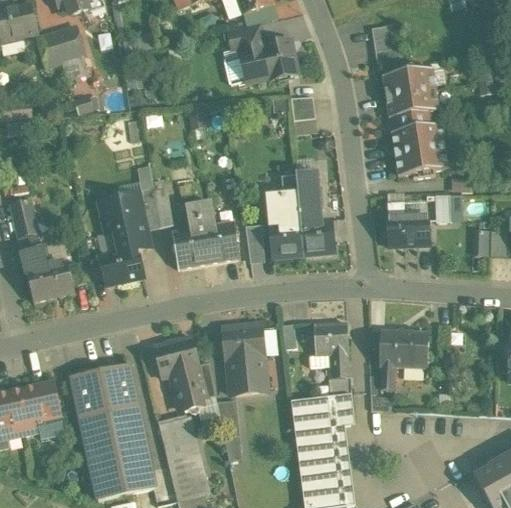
[(54,0),(57,7),(67,4),(71,14),(87,9),(84,0),(54,0)]
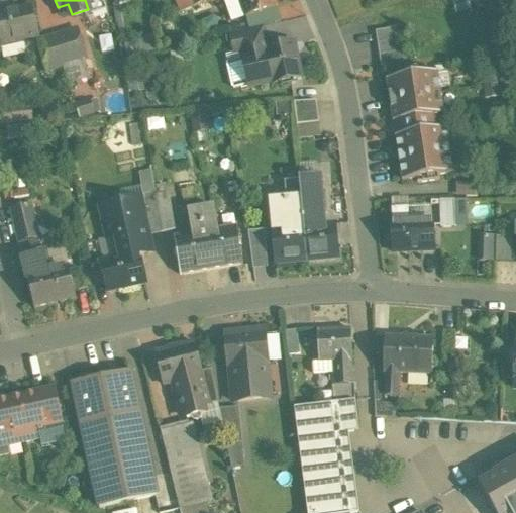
[(238,0),(244,16),(276,5),(274,0),(238,0)]
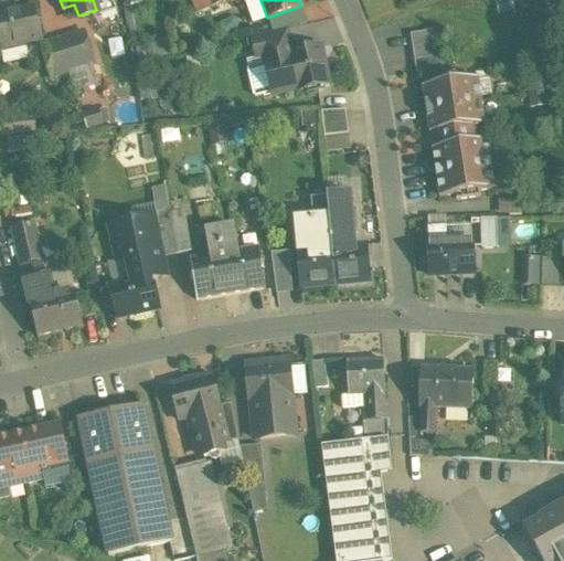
[(33,6),(0,12),(0,49),(17,45),(17,42),(32,39),(40,36),(33,6)]
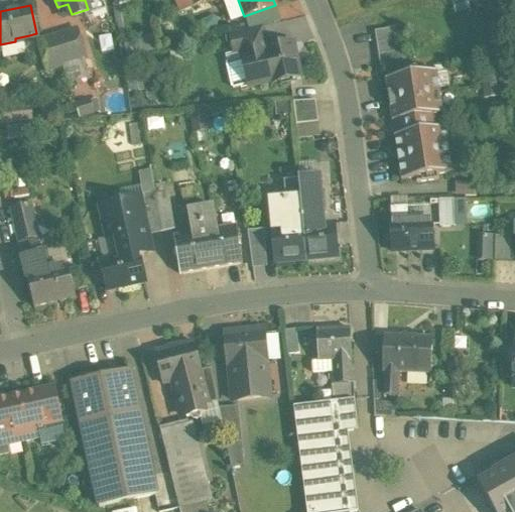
[(260,24),(230,31),(234,51),(240,49),(239,44),(264,39),(260,24)]
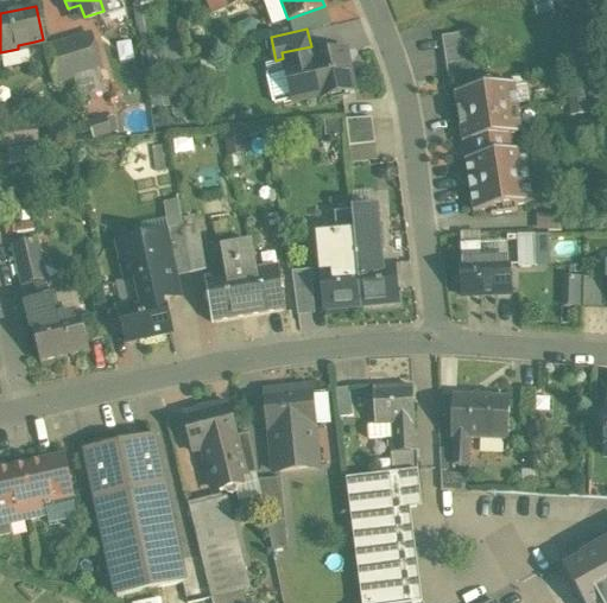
[(468,30),(441,35),(447,75),(474,70),(468,30)]
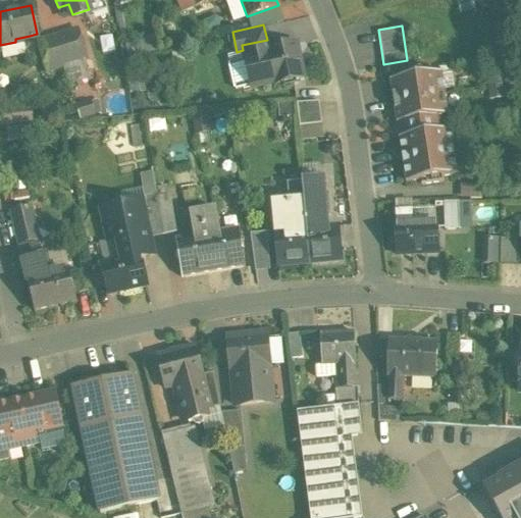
[(77,28),(53,35),(62,63),(71,61),(73,65),(85,62),(84,57),(87,56),(77,28)]
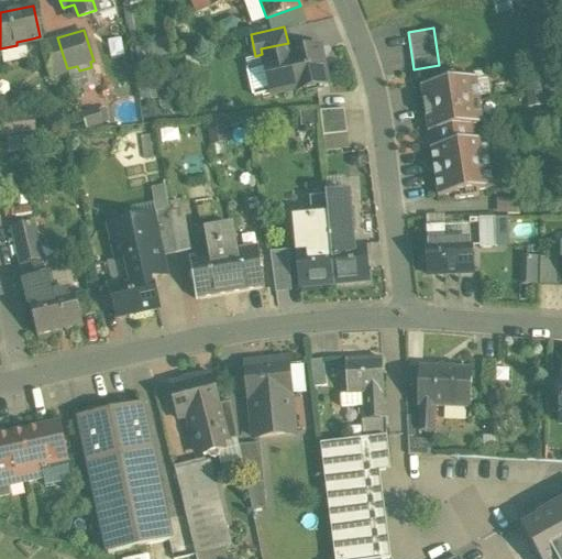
[(57,37),(41,43),(51,74),(67,68),(57,37)]
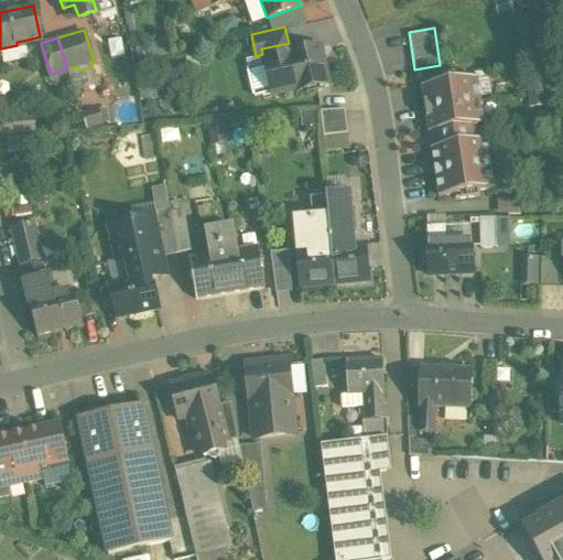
[(289,43),(261,49),(262,54),(271,93),(296,86),(289,51),(291,51),(289,43)]
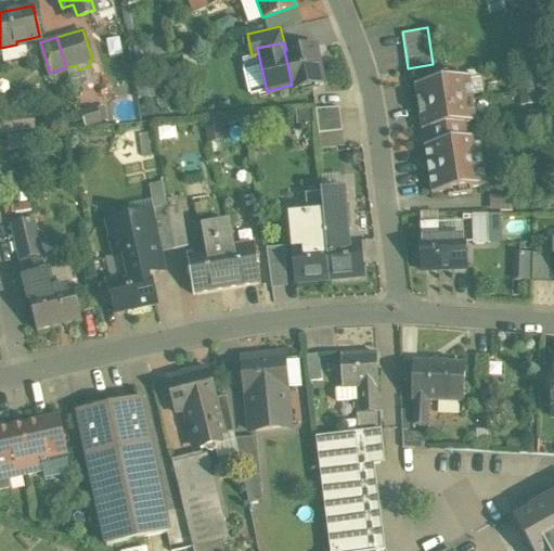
[(286,50),(284,50),(292,85),(293,87),(322,80),(313,43),(286,50)]
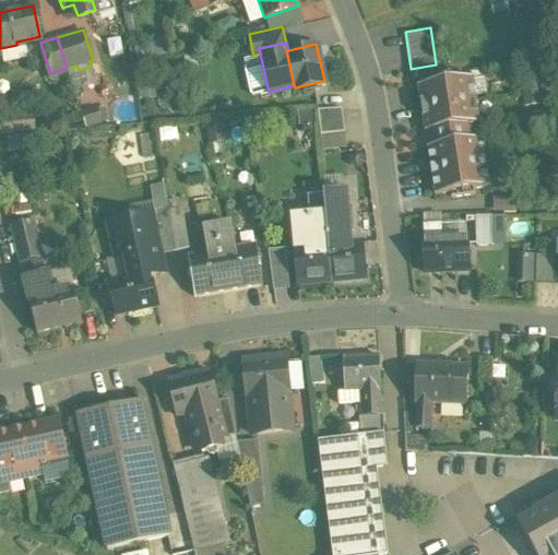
[(472,74),(417,83),(424,129),(430,129),(432,143),(427,144),(434,193),(450,191),(451,196),(474,192),(474,187),(489,185),(482,136),(475,137),(473,121),(479,121),(472,74)]
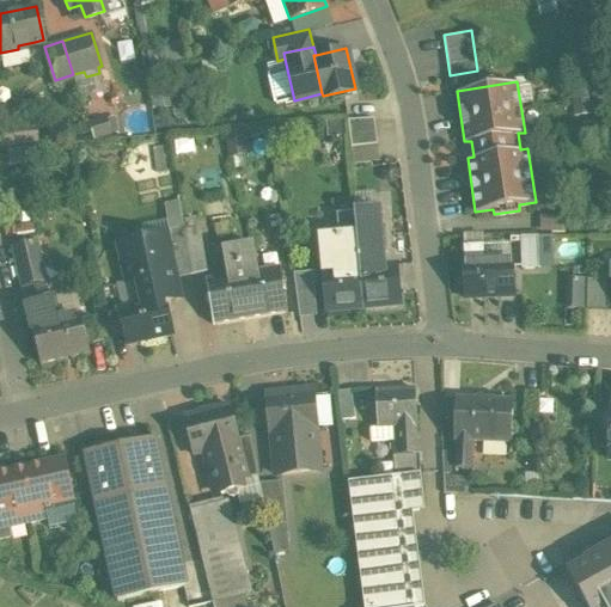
[(373,116),(347,117),(350,145),(377,142),(373,116)]
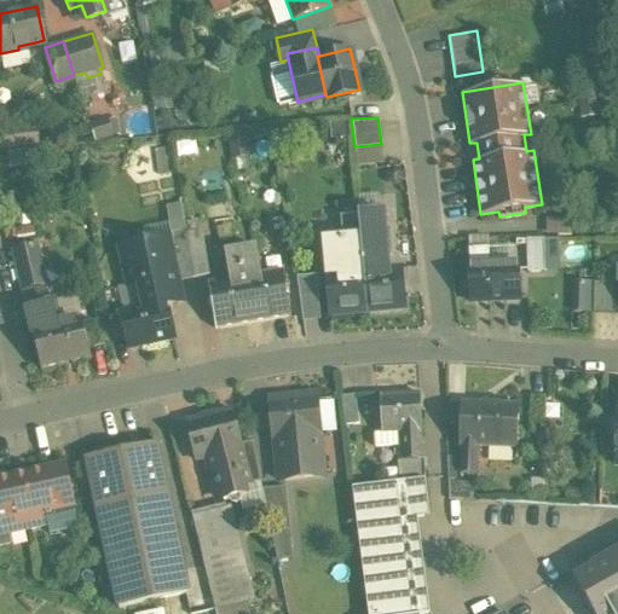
[(347,132),(346,120),(330,121),(331,133),(347,132)]
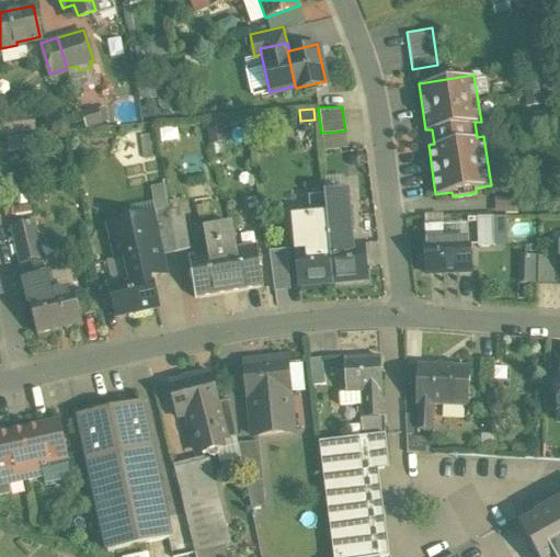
[(212,118),(214,139),(227,138),(224,116),(212,118)]
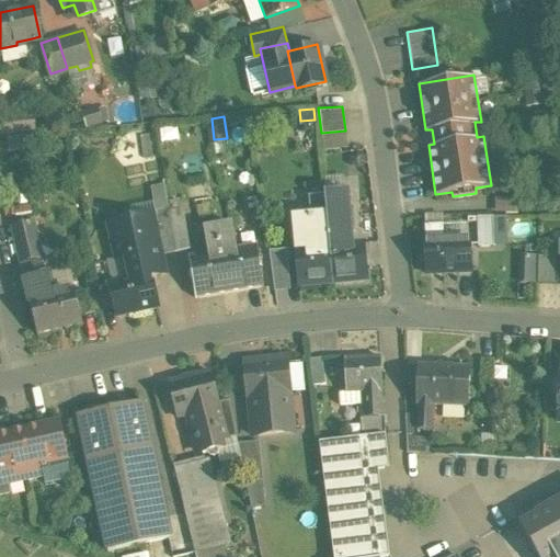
[(163,185),(150,188),(153,208),(168,205),(163,185)]
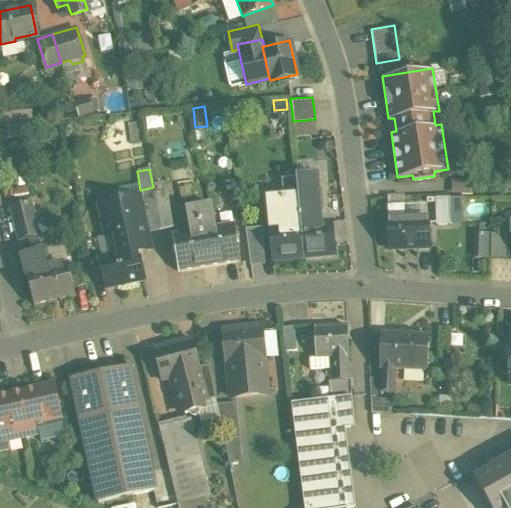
[(316,174),(296,176),(303,255),(333,253),(330,219),(312,221),(311,211),(314,211),(312,194),(318,193),(316,174)]
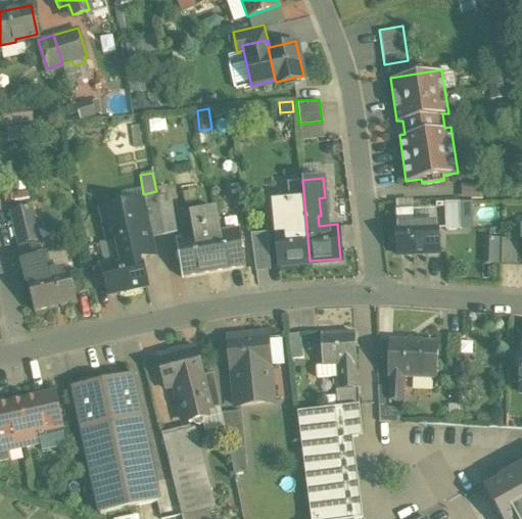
[(302,180),(286,181),(288,199),(273,201),(279,265),(310,262),(310,261),(302,180)]
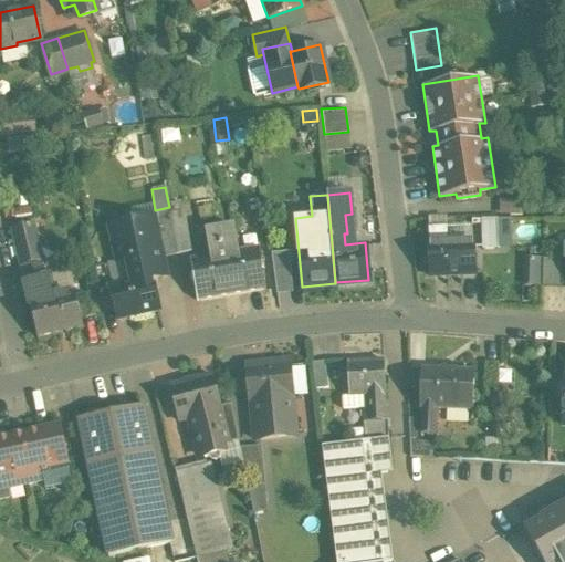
[(169,207),(155,210),(157,222),(154,224),(171,220),(169,211),(169,207)]
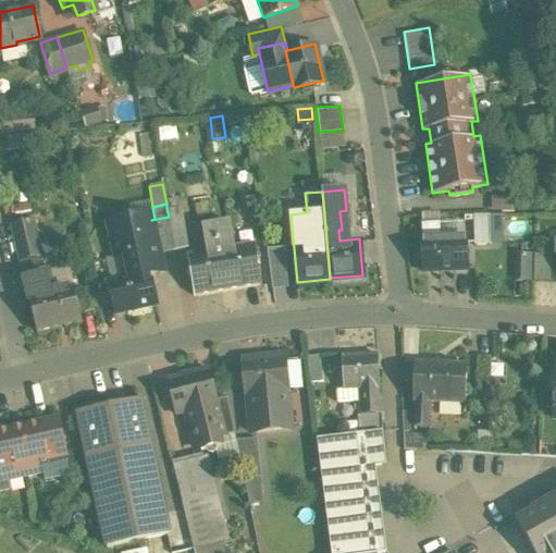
[(181,206),(167,208),(169,217),(173,248),(187,245),(181,206)]
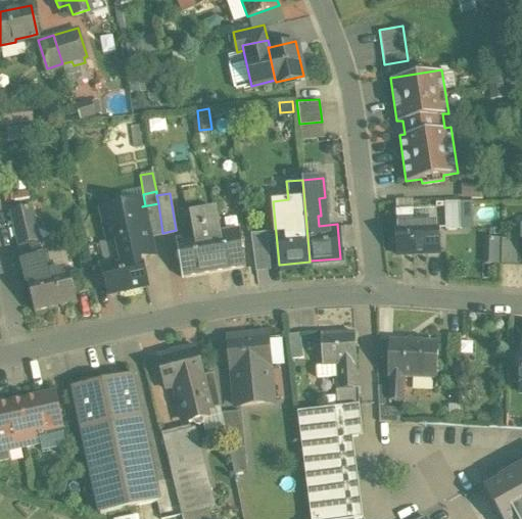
[(459,199),(443,200),(444,228),(460,227),(459,199)]
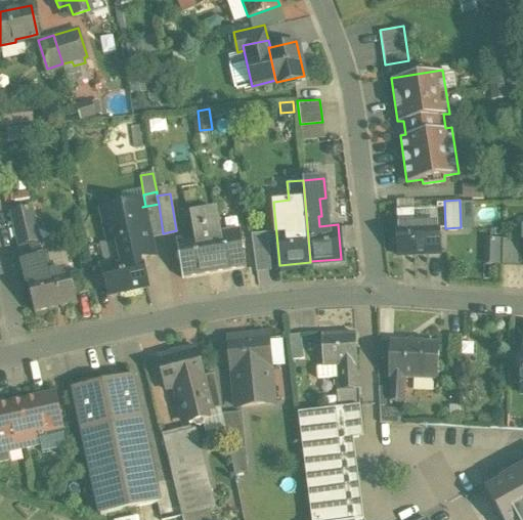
[(159,204),(142,207),(149,236),(163,233),(159,204)]
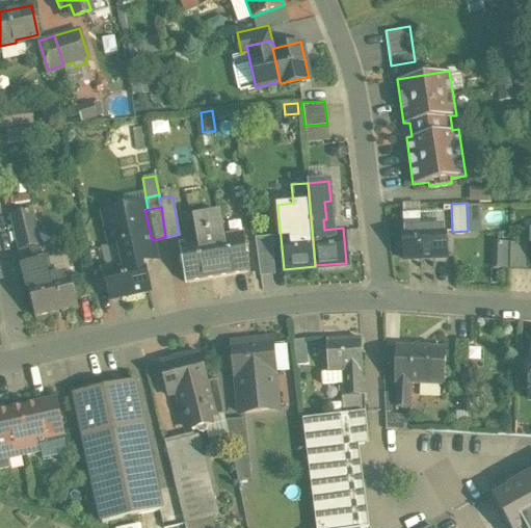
[(122,263),(142,261),(155,258),(152,240),(144,210),(126,214),(125,208),(104,212),(110,243),(116,242),(122,263)]
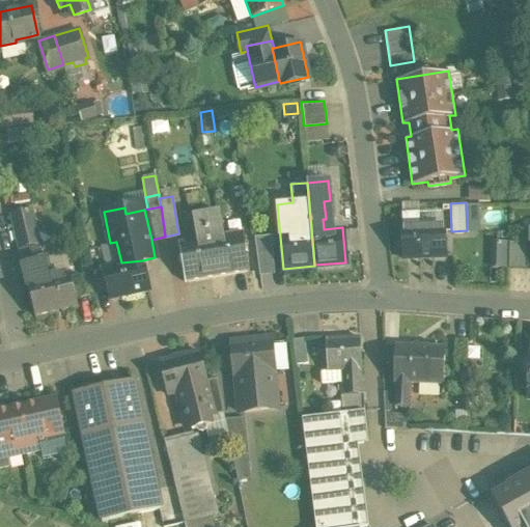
[(242,230),(223,233),(219,211),(193,215),(196,238),(178,241),(185,278),(248,268),(242,230)]
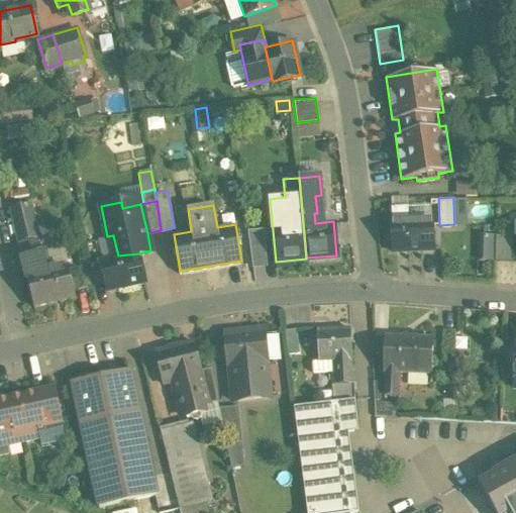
[(408,218),(407,205),(391,205),(393,249),(433,248),(432,217),(408,218)]
